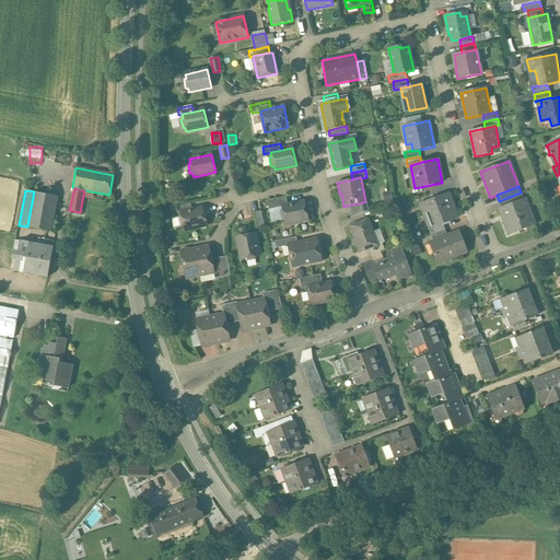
[(58,197),(34,191),(27,226),(27,228),(51,232),(58,197)]
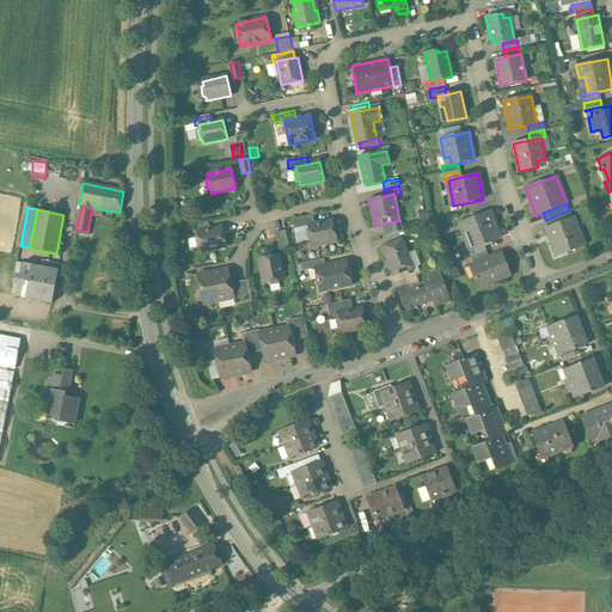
[(569,210),(545,220),(548,227),(573,218),(569,210)]
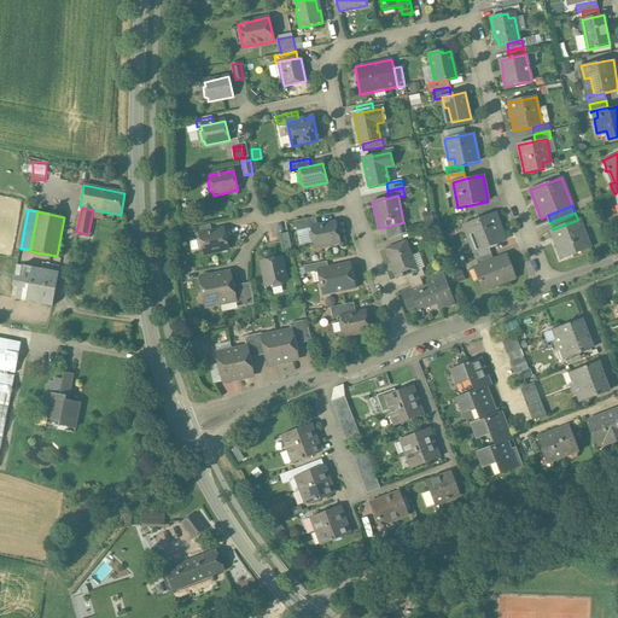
[(495,214),(462,226),(467,237),(470,235),(476,251),(472,252),(473,254),(489,248),(506,240),(495,214)]
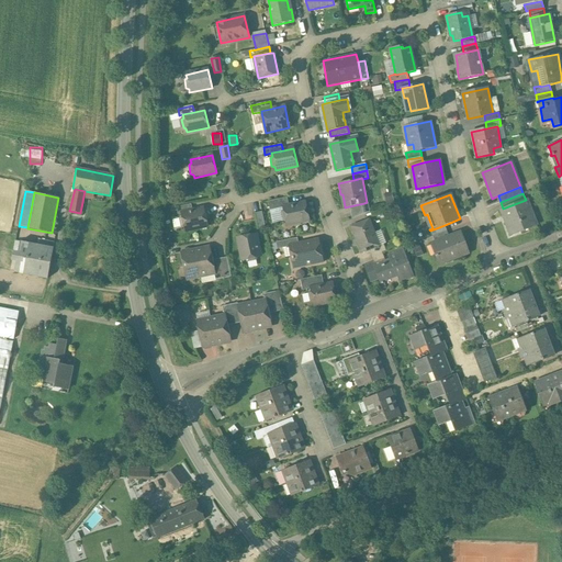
[(287,198),(268,201),(270,211),(283,208),(289,206),(287,198)]
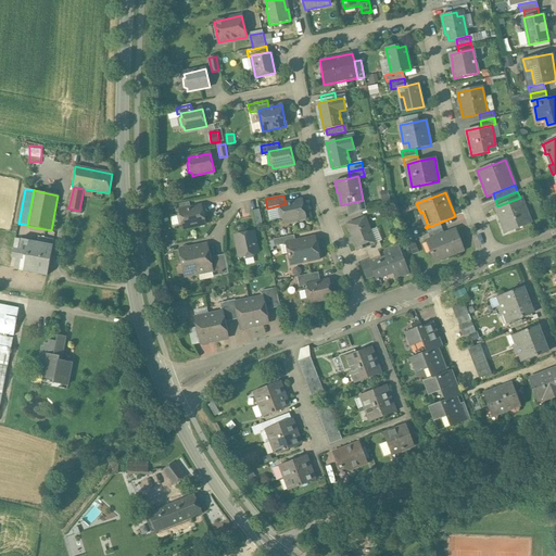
[(497,206),(495,207),(505,234),(531,224),(521,198),(520,198),(497,206)]
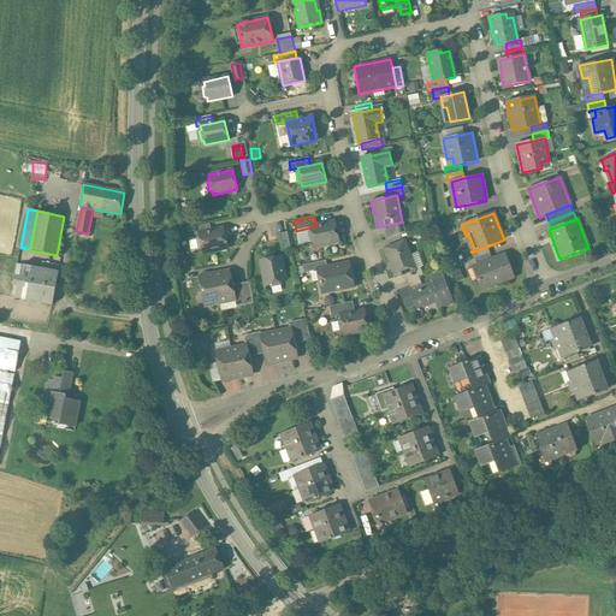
[(317,226),(311,227),(311,231),(308,232),(311,242),(314,243),(314,247),(338,242),(335,221),(317,226)]
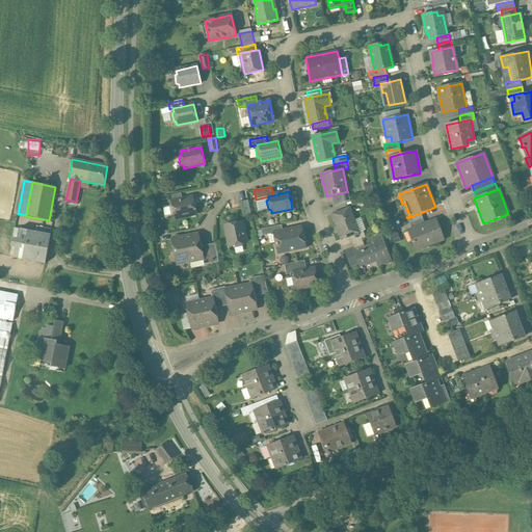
[(345,192),(330,195),(334,207),(350,201),(348,191),(347,191),(345,192)]
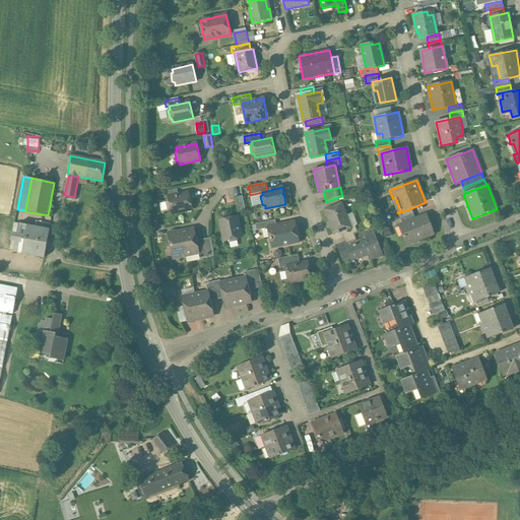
[(193,210),(189,190),(167,195),(172,215),(193,210)]
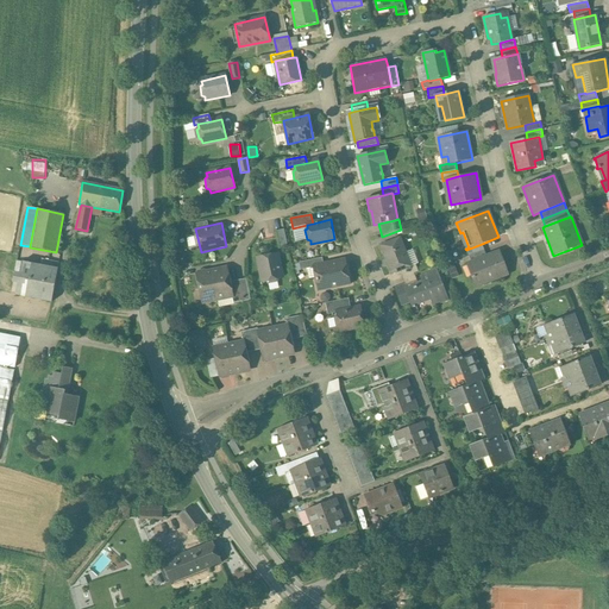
[(278,246),(287,245),(284,228),(276,230),(278,246)]
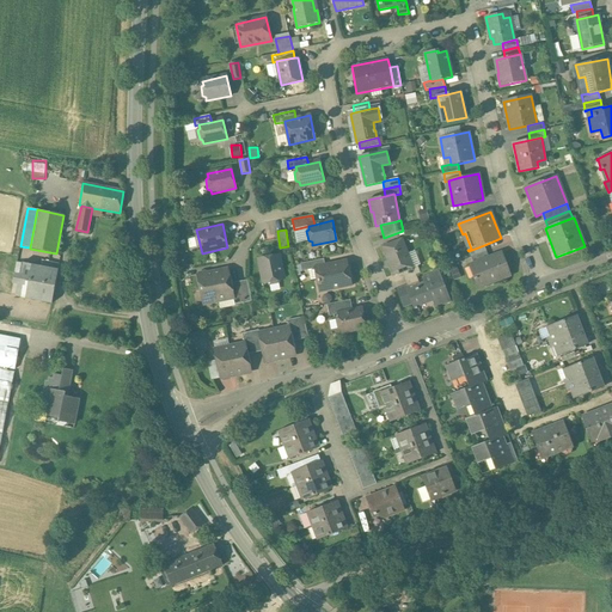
[(402,239),(381,248),(393,276),(402,273),(412,268),(402,239)]
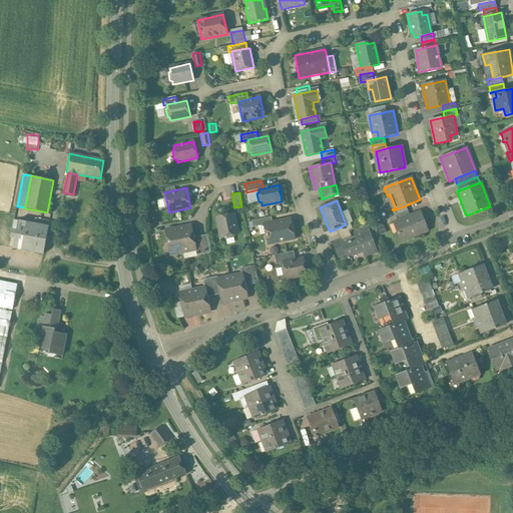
[(406,205),(393,210),(395,215),(408,210),(406,205)]
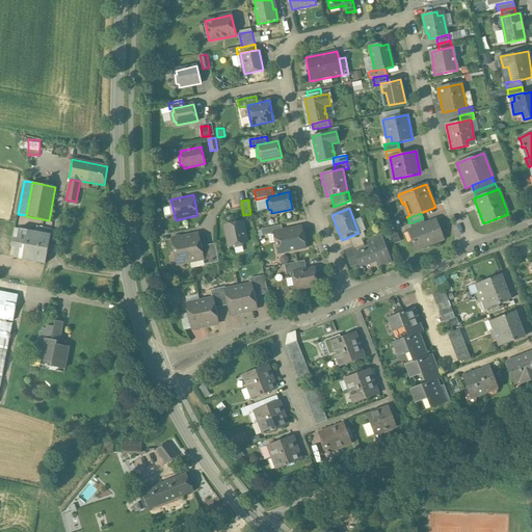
[(423,218),(409,223),(411,229),(425,224),(423,218)]
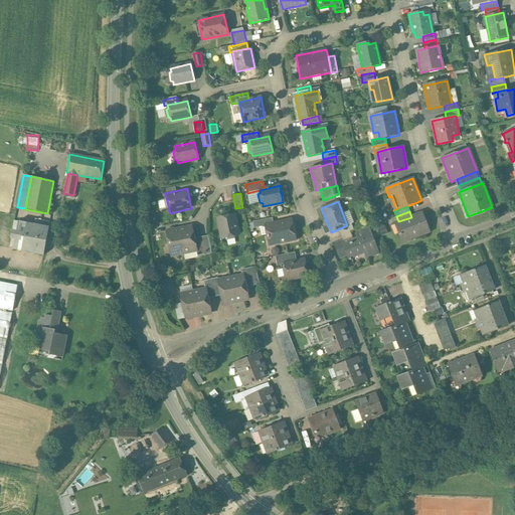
[(398,221),(394,223),(399,236),(400,235),(402,242),(428,232),(421,213),(411,217),(398,221)]
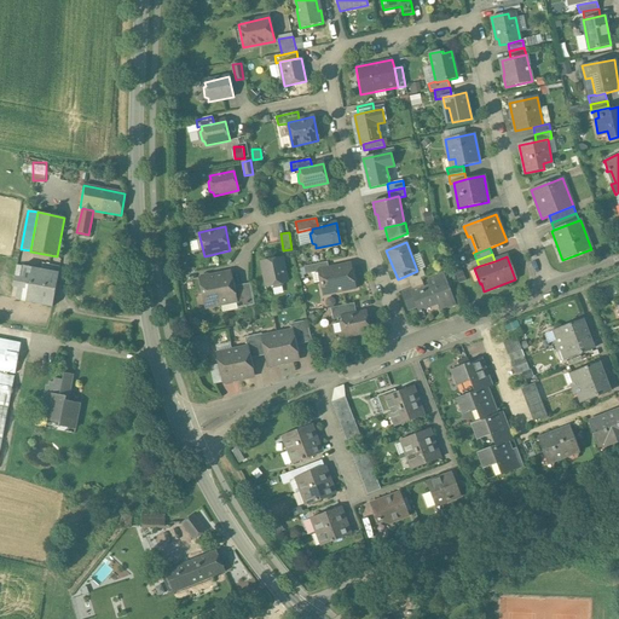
[(282,259),(260,262),(266,290),(287,285),(282,259)]
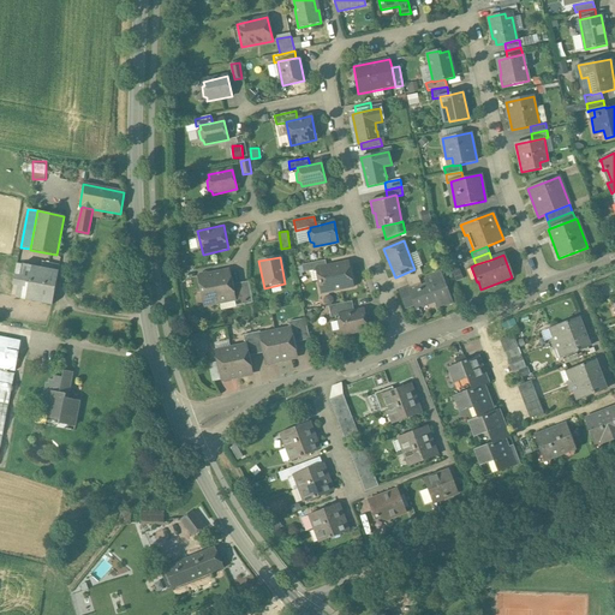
[(326,261),(302,266),(304,273),(316,270),(316,269),(327,267),(326,261)]
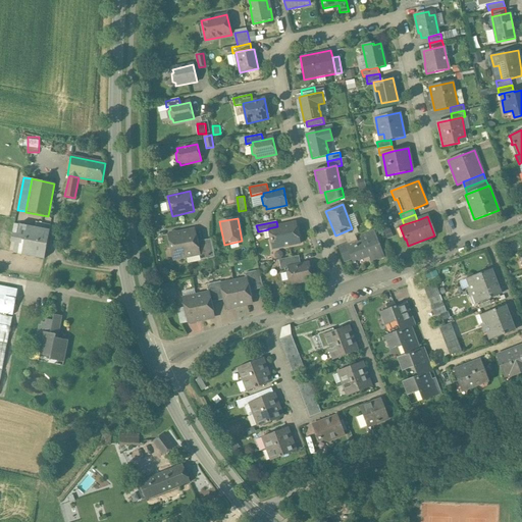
[(300,243),(296,223),(277,226),(268,228),(268,229),(272,249),(300,243)]
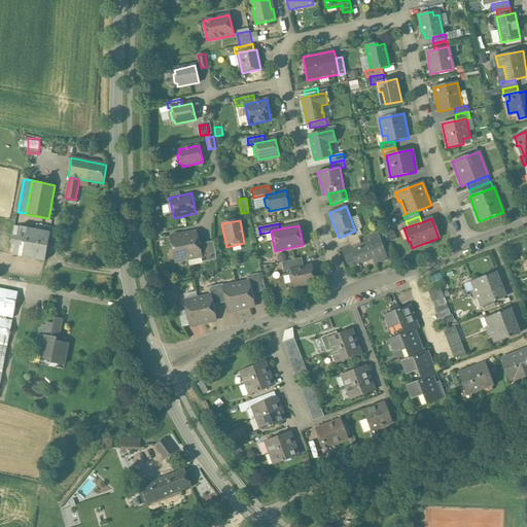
[(50,233),(19,226),(13,255),(45,261),(50,233)]
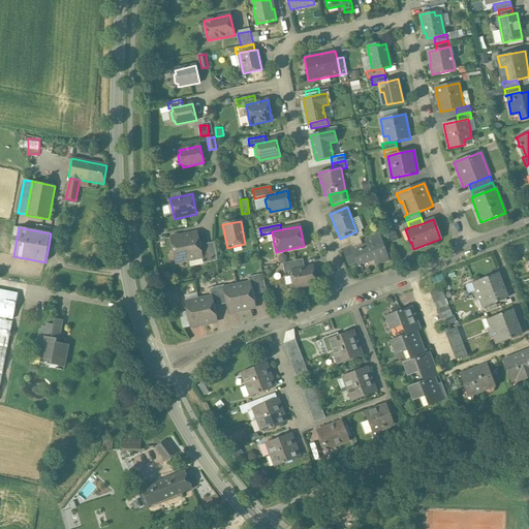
[(356,231),(347,236),(349,241),(360,238),(363,237),(361,229),(356,231)]
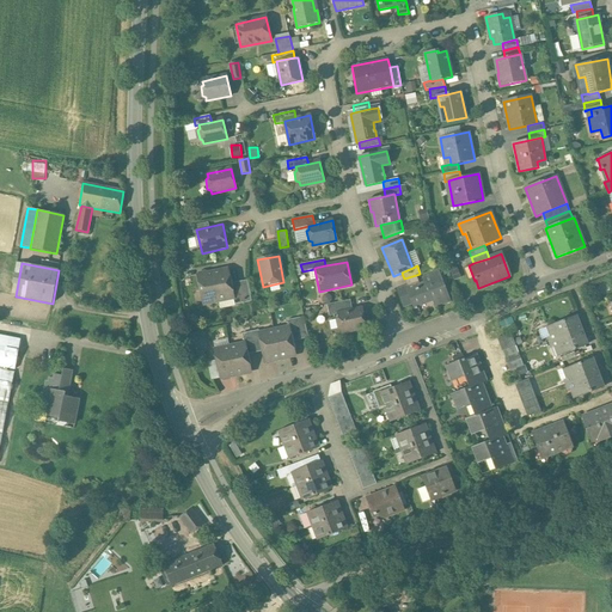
[(227,270),(213,273),(219,301),(233,298),(231,283),(227,270)]
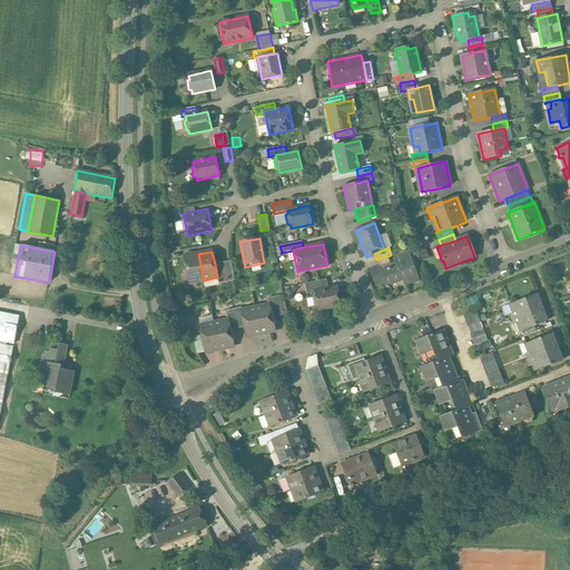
[(198,254),(184,257),(189,283),(204,281),(198,254)]
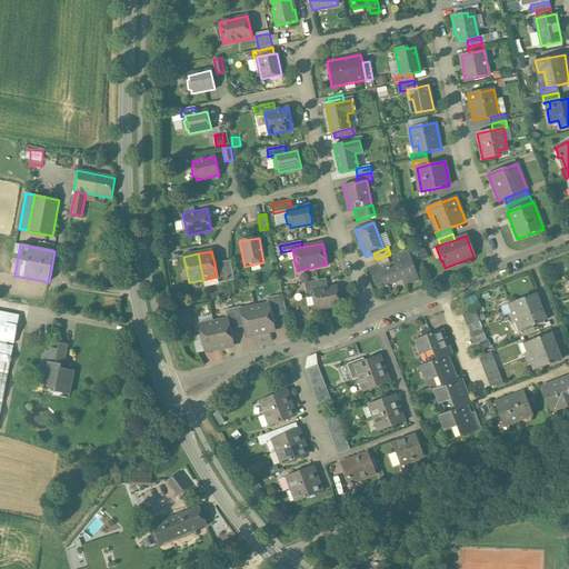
[(393,262),(390,263),(389,261),(378,266),(388,291),(388,290),(387,285),(403,278),(406,283),(417,279),(408,255),(392,260),(393,262)]
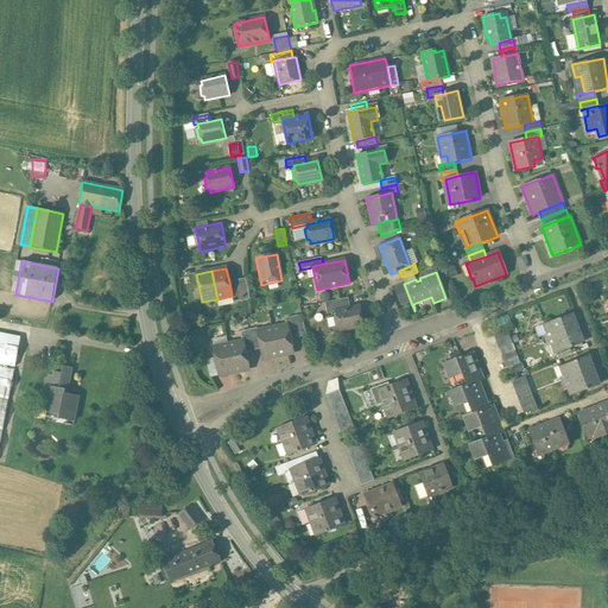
[(413,273),(401,277),(404,284),(416,279),(413,273)]
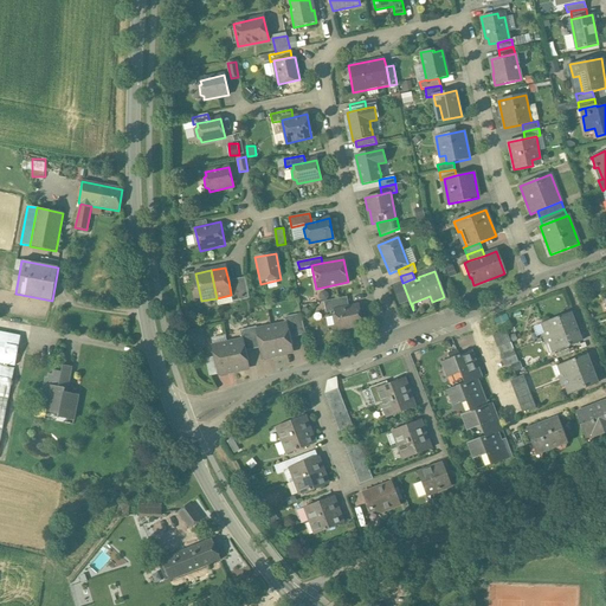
[(245,277),(237,279),(242,300),(249,298),(245,277)]
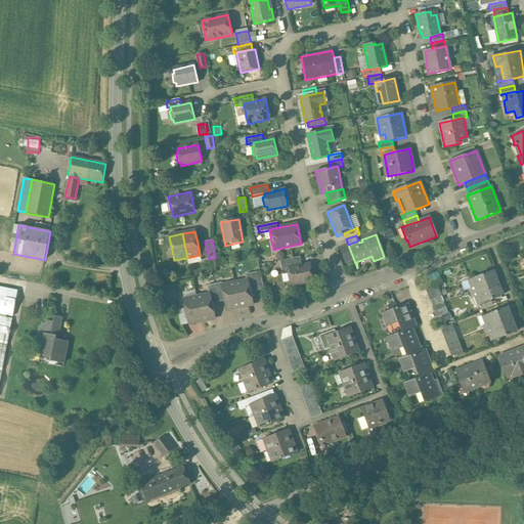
[(205,242),(198,243),(200,255),(201,261),(209,259),(205,242)]
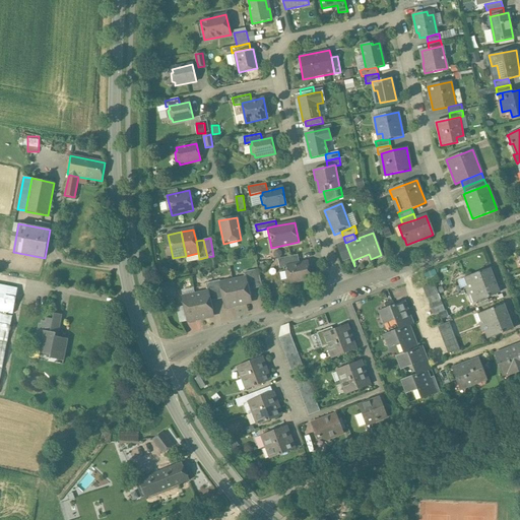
[(298,255),(277,259),(280,268),(287,267),(287,266),(300,264),(298,255)]
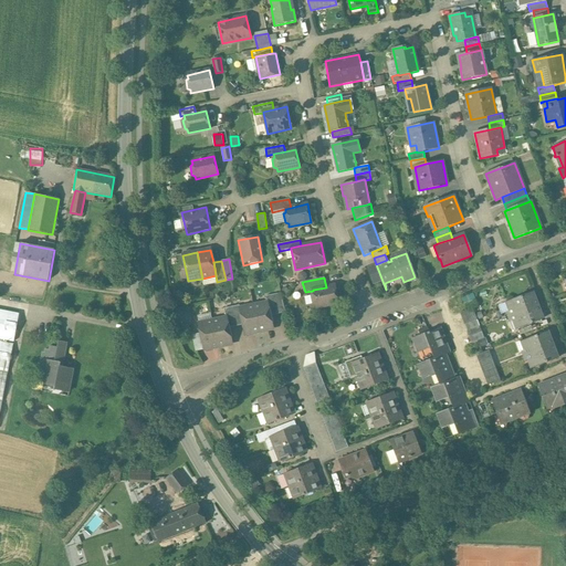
[(326,287),(313,290),(313,291),(313,293),(311,295),(313,304),(315,305),(316,308),(338,303),(335,285),(326,287)]
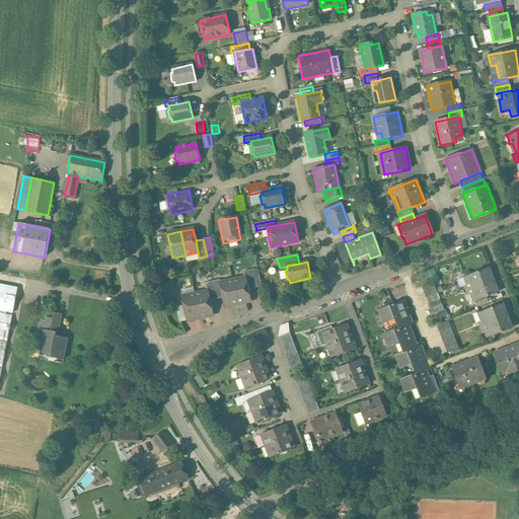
[(257,269),(250,271),(254,288),(262,287),(257,269)]
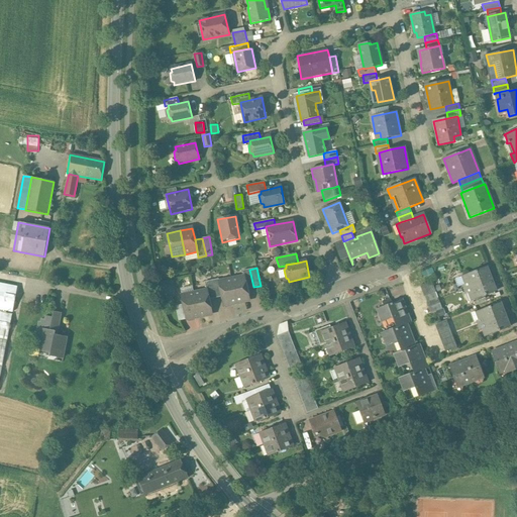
[(486,268),(463,276),(467,284),(462,286),(463,290),(490,280),(486,268)]
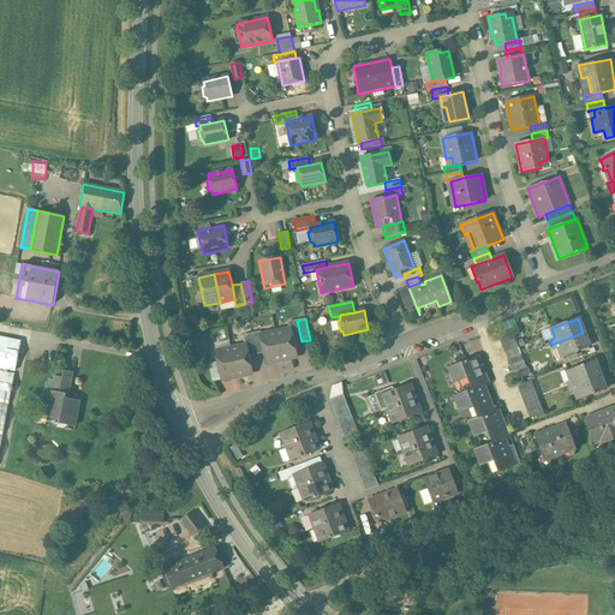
[(297,321),(288,322),(291,329),(293,344),(302,341),(297,321)]
